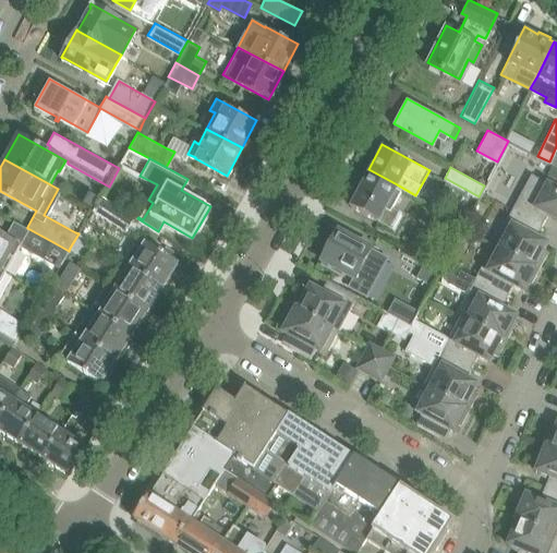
[(397,184),(368,169),(350,204),(378,219),(390,226),(399,208),(387,203),(397,184)]
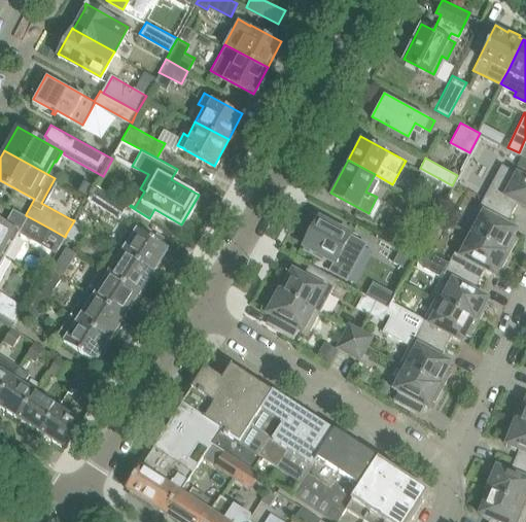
[(484,197),(511,211),(517,201),(525,205),(525,176),(501,163),(484,197)]
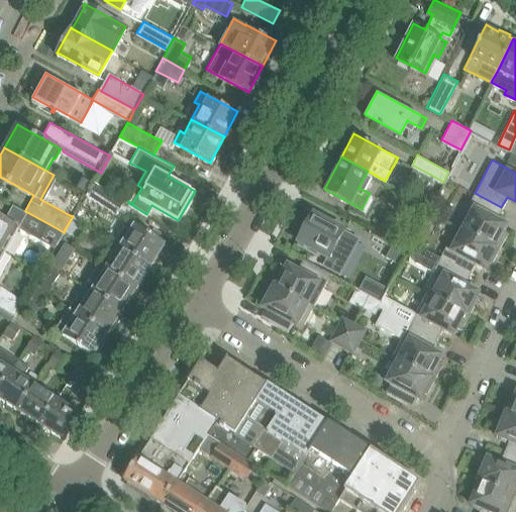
[(94,181),(86,193),(115,211),(123,199),(94,181)]
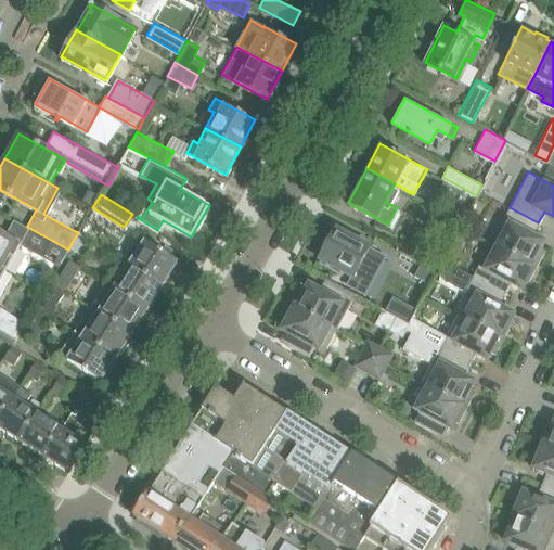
[(509,221),(497,244),(535,265),(543,250),(539,247),(543,239),(532,233),(538,222),(510,207),(503,219),(509,221)]
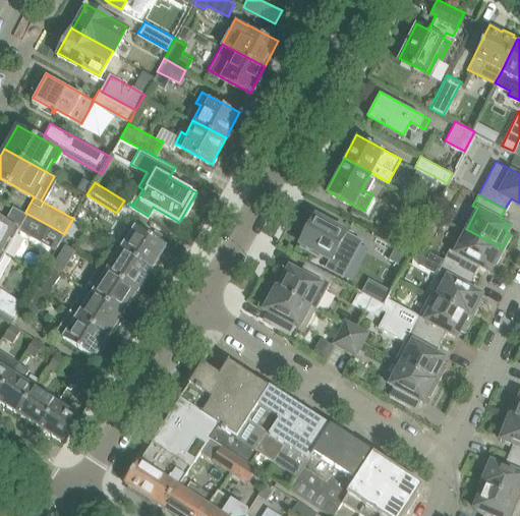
[(0,249),(4,251),(19,224),(44,237),(50,226),(25,213),(25,212),(12,205),(4,220),(0,218),(0,249)]
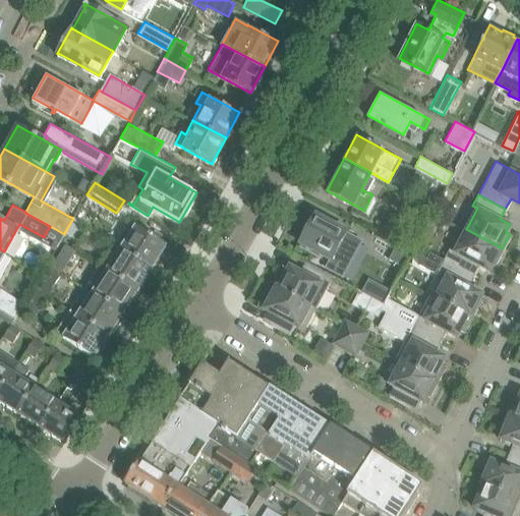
[(324,269),(333,274),(339,277),(360,238),(314,214),(300,240),(301,241),(299,244),(319,255),(320,251),(330,256),(324,269)]
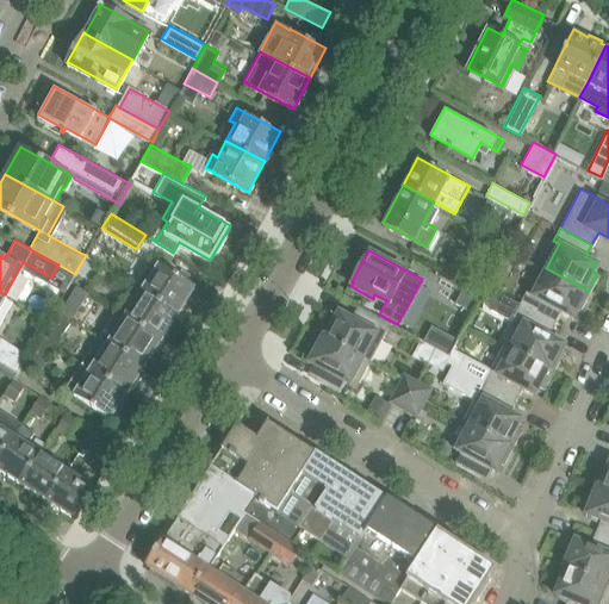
[(86,255),(76,271),(87,276),(98,260),(87,253),(86,255)]
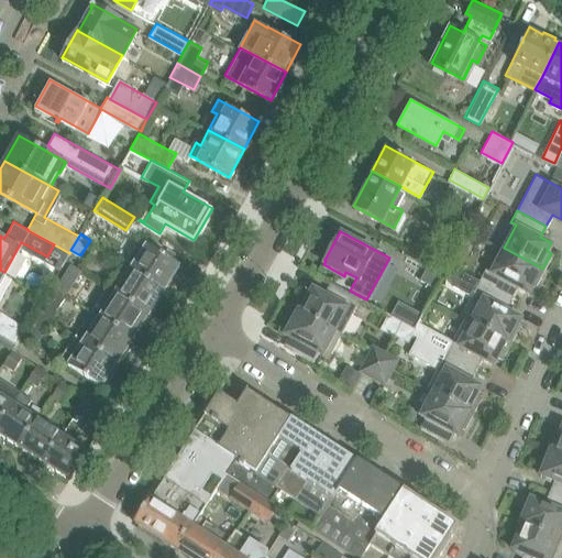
[(138,236),(121,260),(164,287),(179,263),(138,236)]
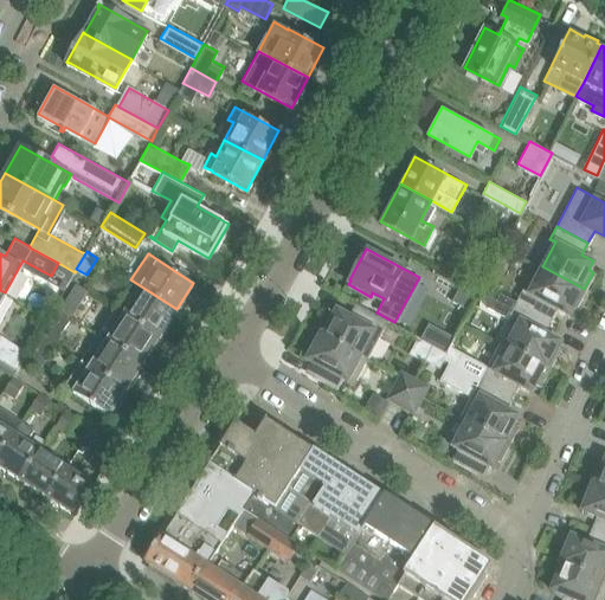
[(449,258),(443,271),(478,290),(482,283),(484,278),(449,258)]
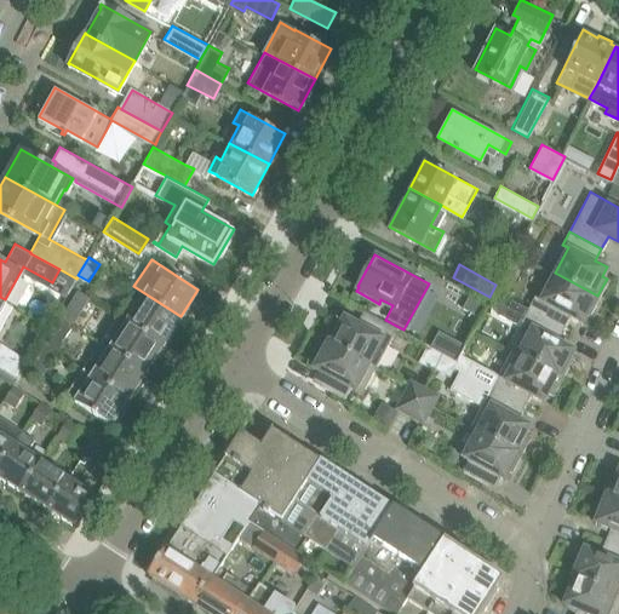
[(597,296),(555,273),(540,298),(534,294),(527,308),(562,326),(569,314),(582,321),(586,311),(589,313),(597,296)]
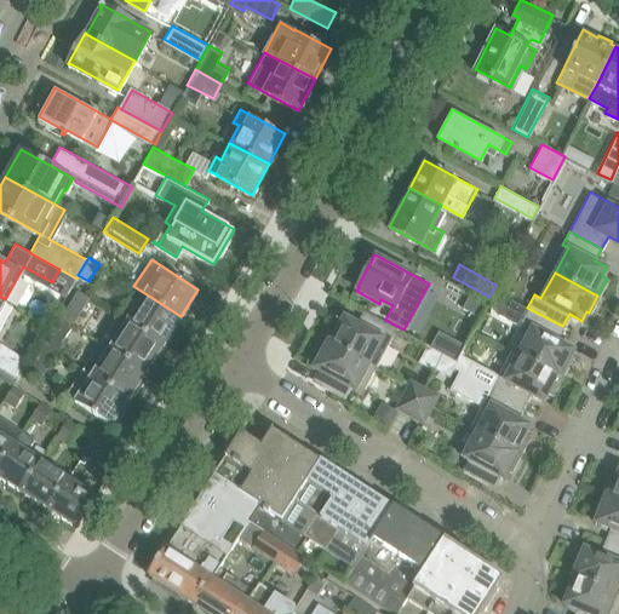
[(181,316),(133,286),(116,313),(118,314),(126,320),(162,343),(181,316)]
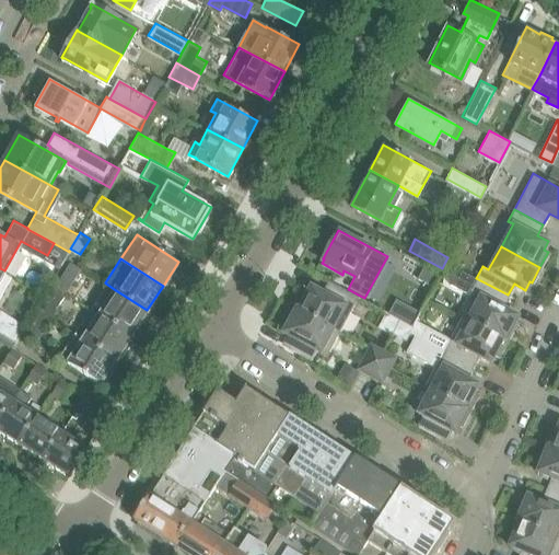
[(432,285),(440,269),(424,262),(417,277),(432,285)]
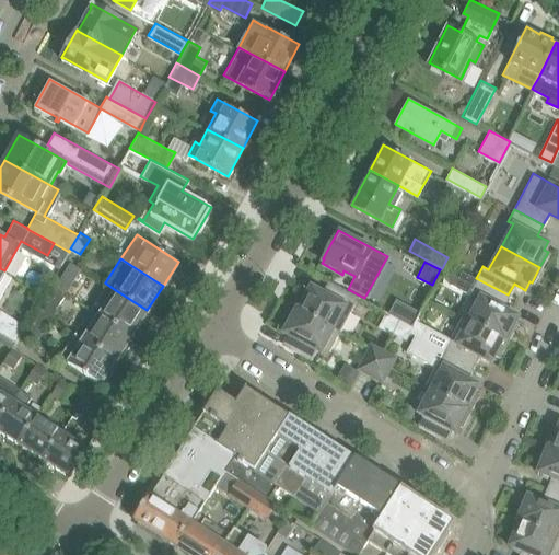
[(480,296),(468,319),(507,339),(515,323),(513,322),(517,314),(502,305),(508,295),(476,278),(445,262),(442,268),(441,269),(439,274),(449,279),(447,280),(469,292),(469,290),(480,296)]
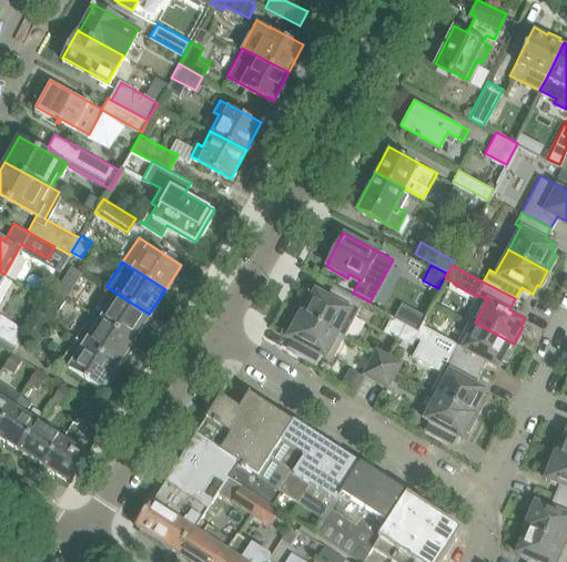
[(62,275),(56,288),(67,296),(74,283),(62,275)]
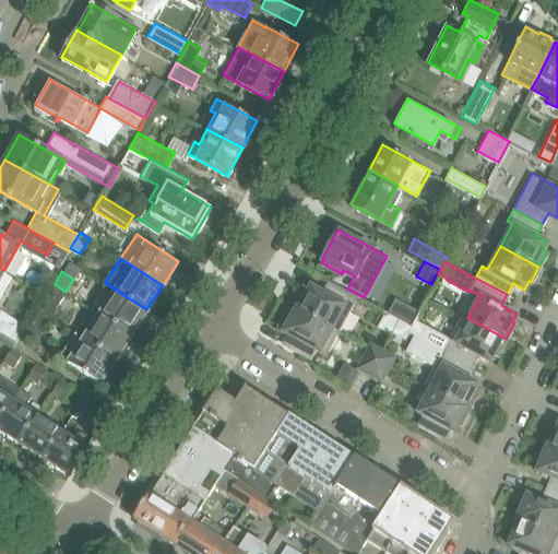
[(357,294),(347,289),(328,279),(322,290),(310,283),(306,292),(301,290),(294,305),(337,329),(356,295),(357,294)]
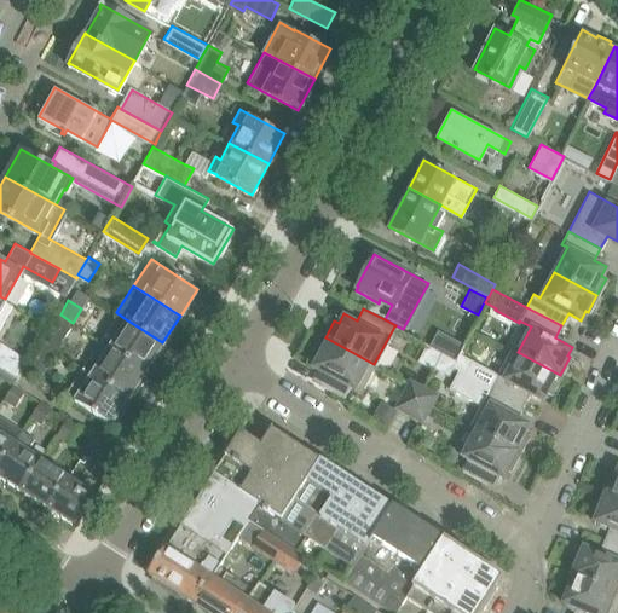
[(162,342),(126,319),(117,313),(99,340),(145,370),(162,342)]
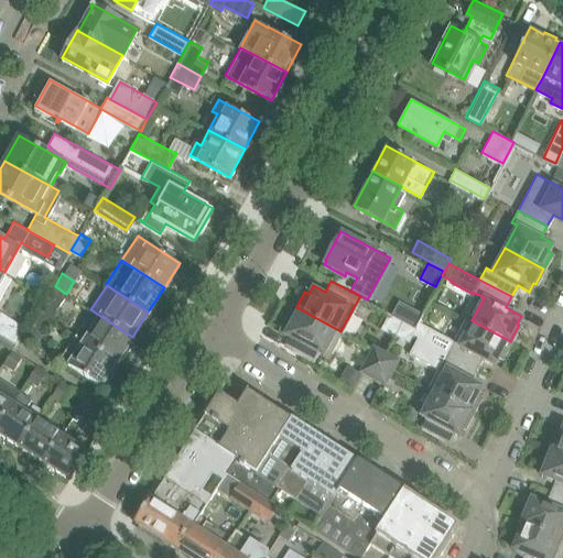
[(66,294),(55,286),(47,298),(58,306),(66,294)]
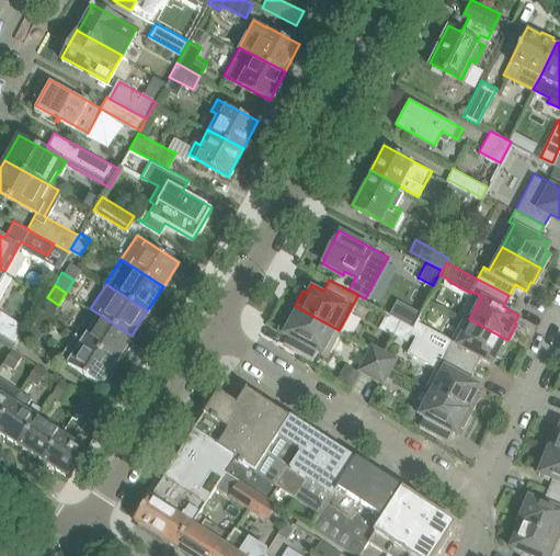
[(339,330),(295,306),(286,321),(287,322),(283,331),(297,338),(293,347),(289,344),(289,347),(310,358),(316,349),(327,354),(339,330)]
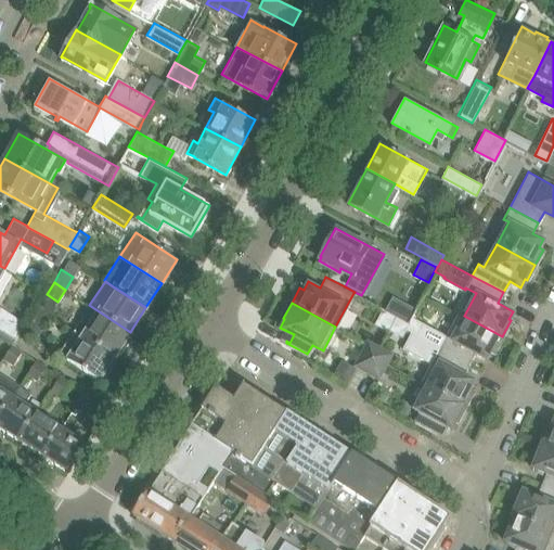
[(89,305),(75,328),(115,355),(130,332),(89,305)]
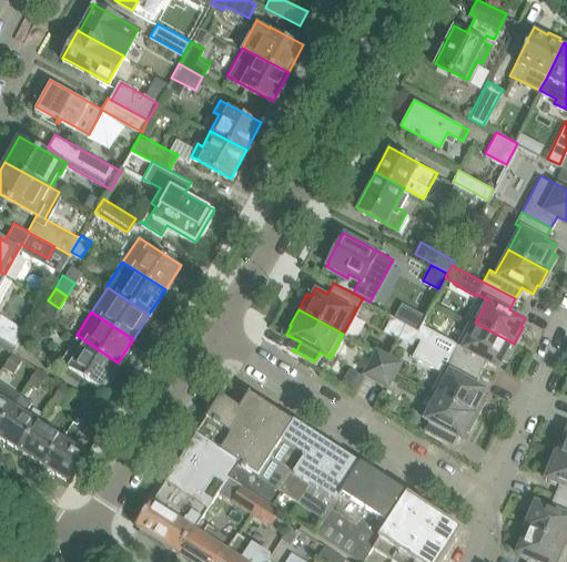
[(33,325),(24,337),(36,345),(52,319),(41,313),(33,325)]
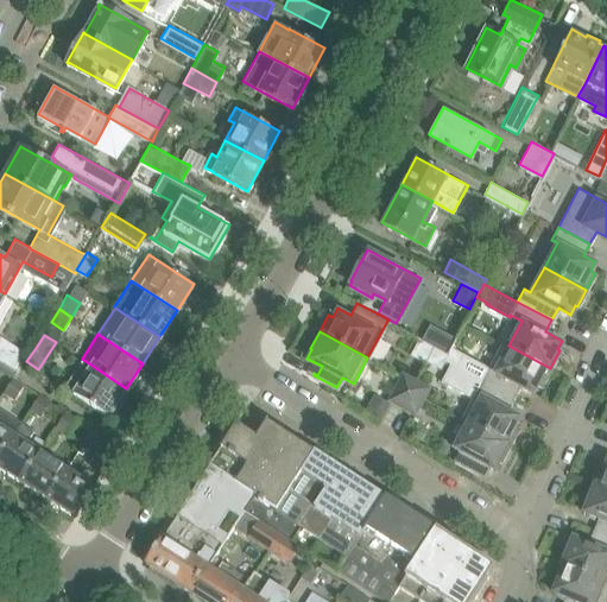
[(0,359),(17,369),(25,355),(0,338),(0,359)]
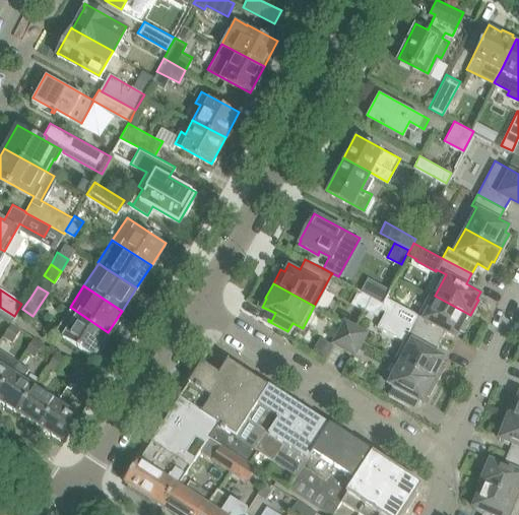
[(360,290),(357,295),(368,301),(370,296),(360,290)]
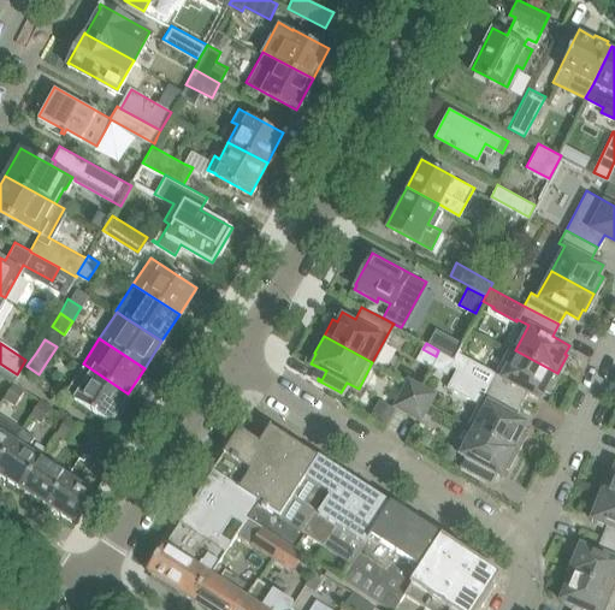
[(451,366),(456,368),(520,402),(527,390),(539,396),(544,388),(549,390),(557,373),(515,350),(509,347),(495,372),(456,351),(454,356),(455,357),(455,359),(451,366)]
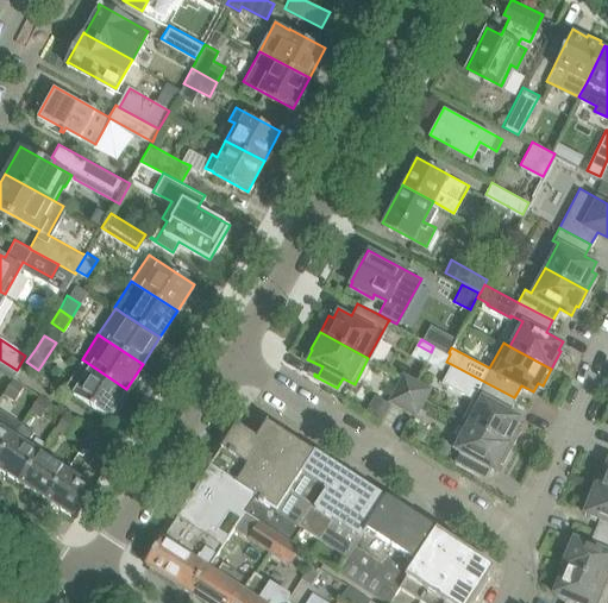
[(442,370),(446,362),(450,355),(433,346),(431,352),(425,362),(442,370)]
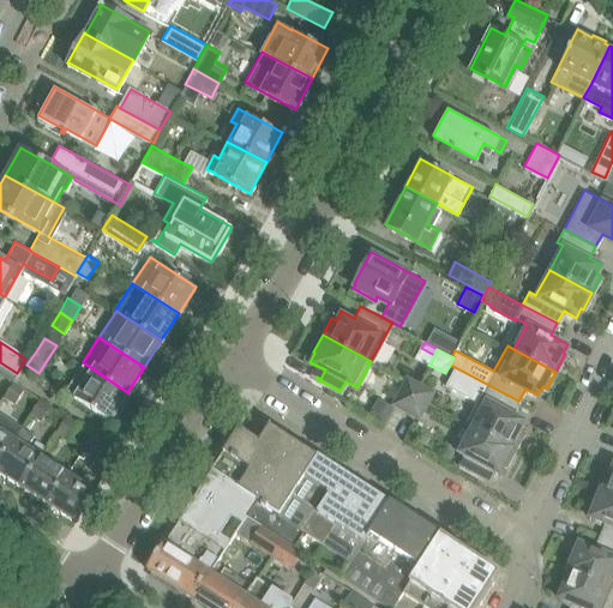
[(127,392),(83,362),(65,390),(95,410),(96,409),(110,419),(127,392)]
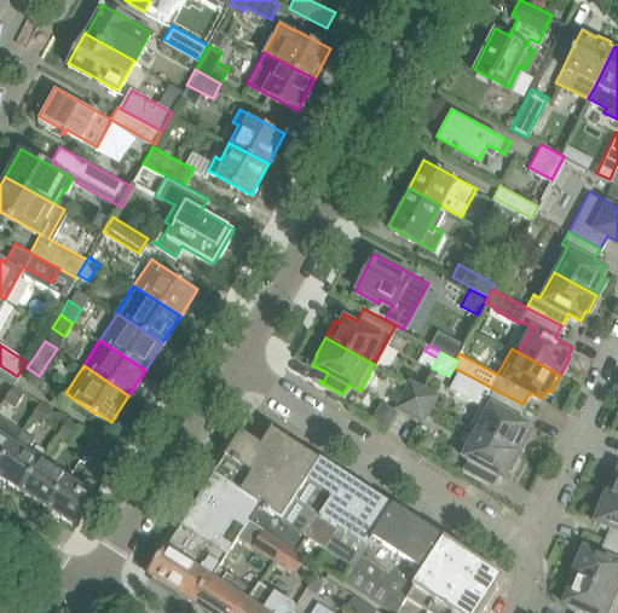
[(471,424),(477,428),(519,451),(529,434),(524,432),(529,422),(517,416),(523,404),(458,370),(449,387),(472,399),(478,397),(484,400),(471,424)]
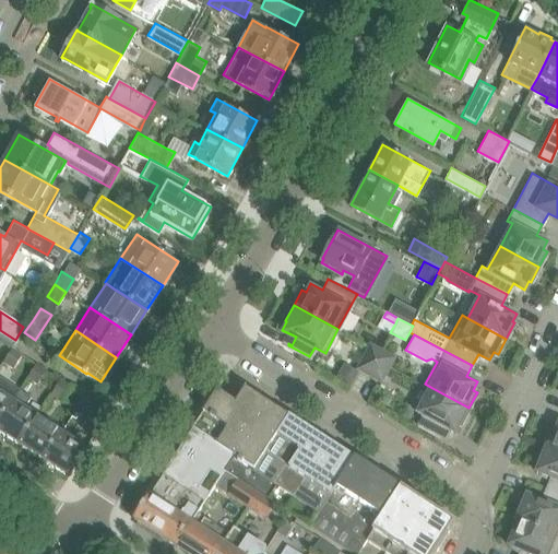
[(356,366),(368,373),(382,348),(369,341),(356,366)]
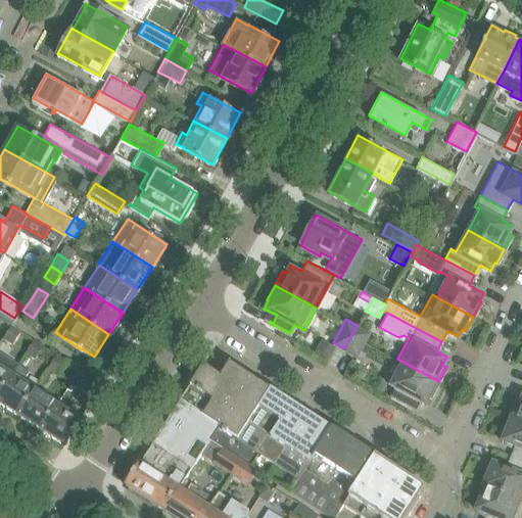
[(11,343),(20,329),(10,323),(2,337),(11,343)]
